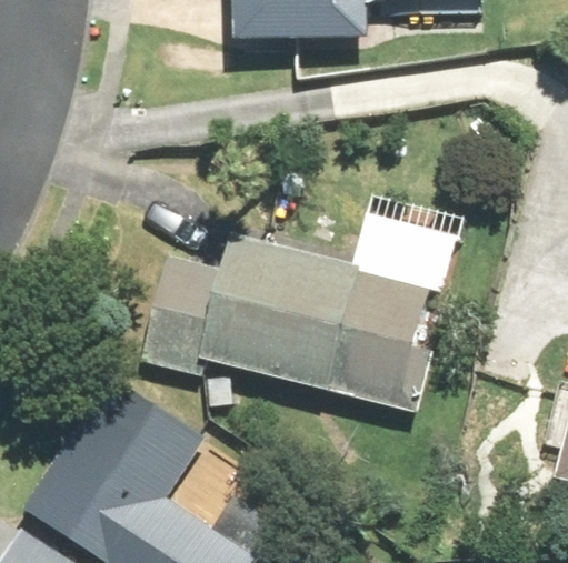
[(230,0),(231,43),(370,42),(370,0),(230,0)]
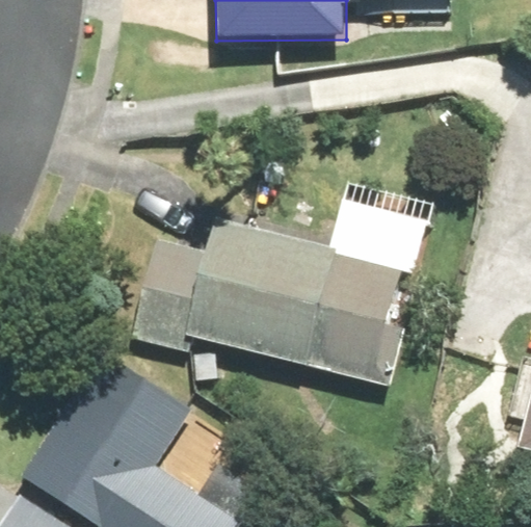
[(181,344),(184,333),(390,388),(421,277),(335,254),(337,247),(216,215),(208,245),(158,232),(131,331),(181,344)]
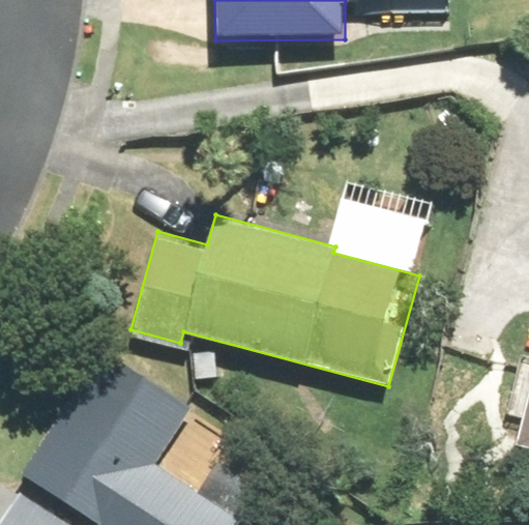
[(196,409),(101,348),(19,473),(97,524),(234,524),(240,517),(159,464),(196,409)]
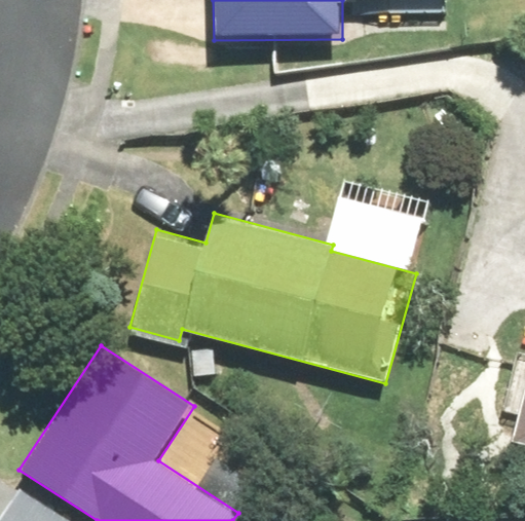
[(524,375),(509,443),(524,446),(524,375)]
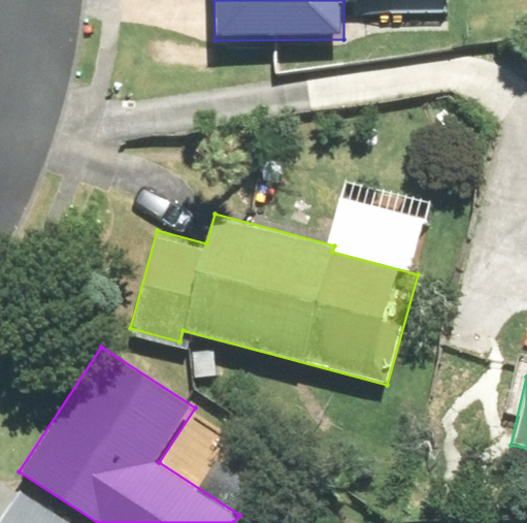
[(77,522),(22,487),(0,520),(0,522),(77,522)]
